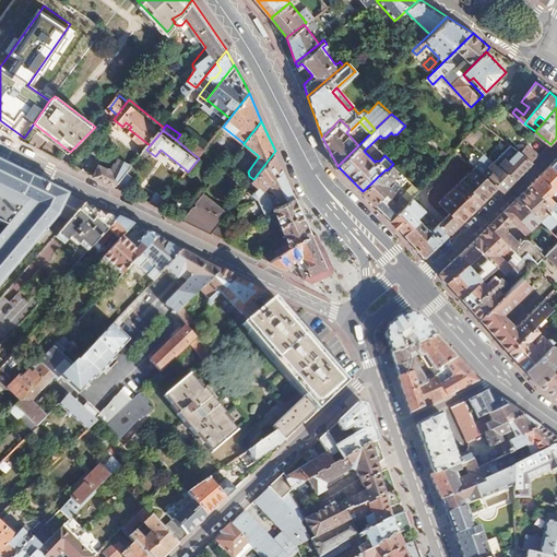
[(179,135),(176,140),(189,151),(192,146),(179,135)]
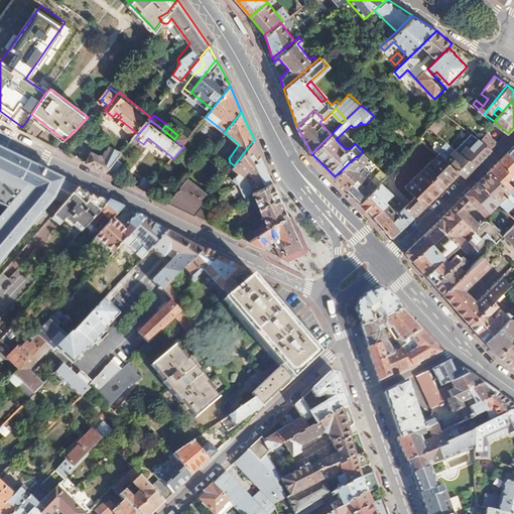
[(486,132),(480,138),(494,149),(500,142),(486,132)]
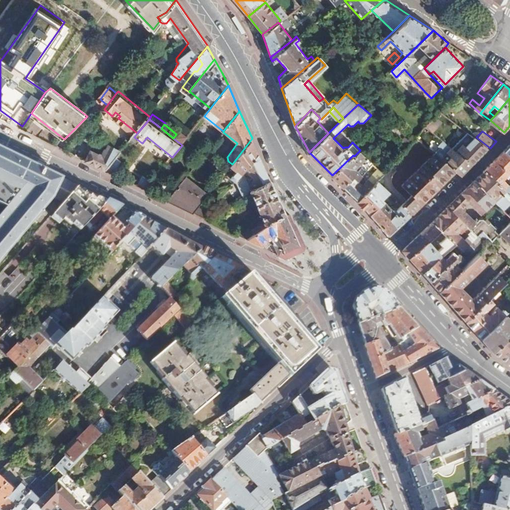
[(476,137),(471,133),(471,132),(462,141),(456,148),(459,150),(458,151),(473,165),(490,148),(476,137)]
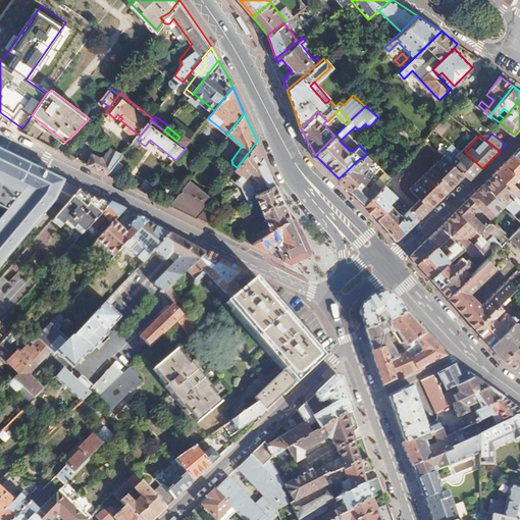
[(257,141),(237,167),(235,169),(239,172),(235,178),(241,184),(244,179),(249,173),(263,156),(257,141)]
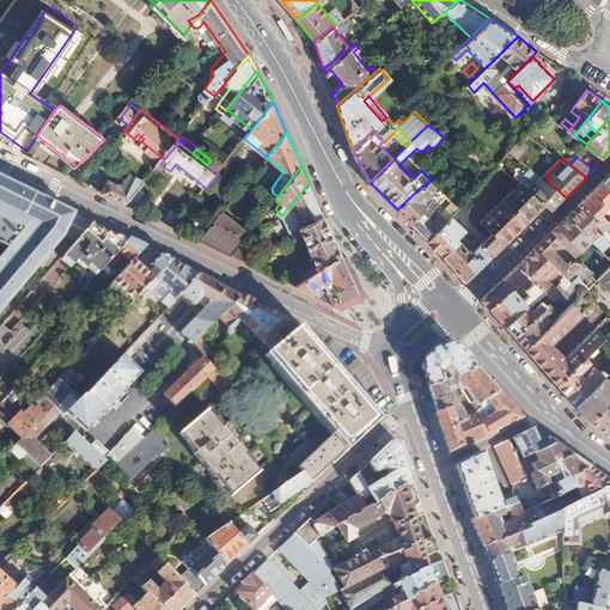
[(0,310),(61,237),(74,243),(93,220),(0,175),(0,310)]
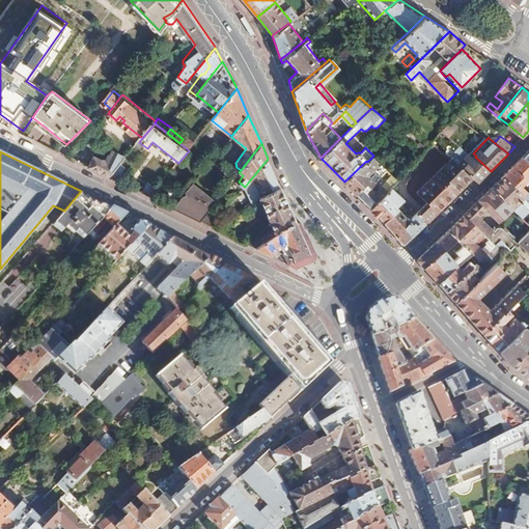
[(123,161),(116,155),(107,165),(99,160),(92,167),(112,176),(122,163),(123,161)]
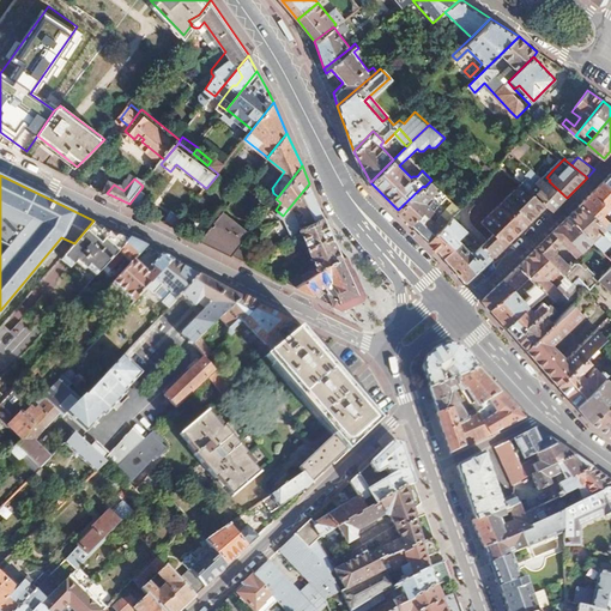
[(528,179),(524,183),(545,204),(552,210),(567,198),(549,181),(540,189),(528,179)]
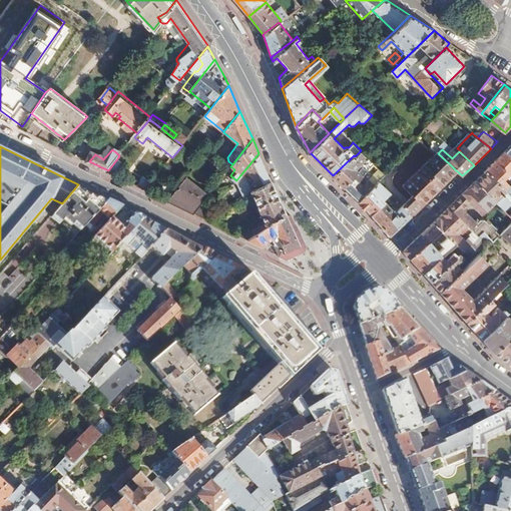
[(510,155),(505,149),(485,169),(510,194),(510,182),(505,177),(508,174),(510,175),(510,155)]
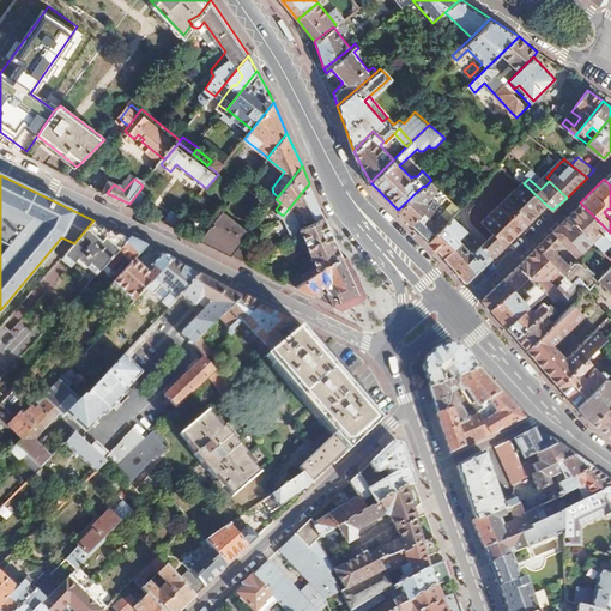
[(431,210),(447,194),(431,180),(424,187),(423,186),(398,210),(405,217),(411,223),(423,211),(427,216),(431,210)]
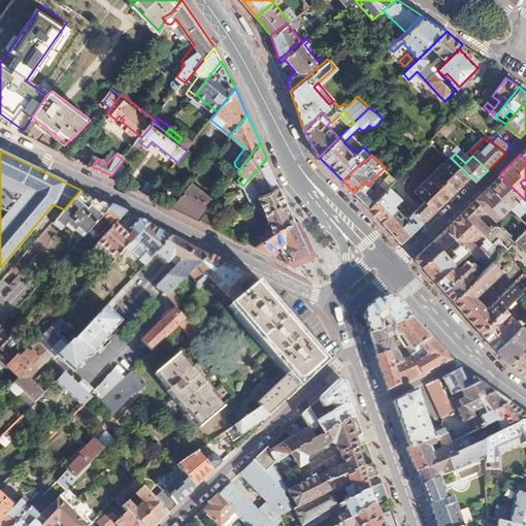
[(449,156),(415,189),(424,199),(414,209),(424,220),(469,175),(451,158),(449,156)]
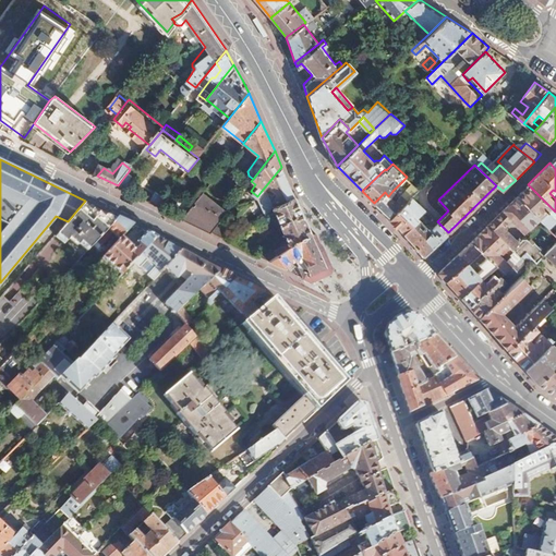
[(281,167),(266,185),(275,205),(294,195),(281,167)]
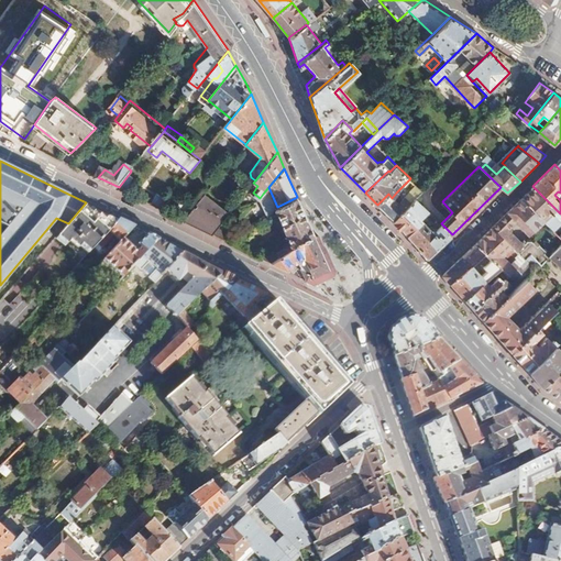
[(138,178),(130,173),(119,187),(128,191),(133,183),(138,178)]
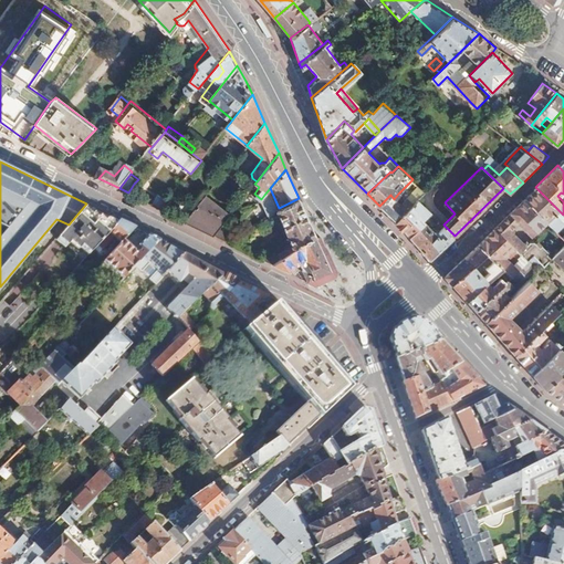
[(394,199),(390,195),(379,206),(395,222),(417,199),(425,190),(419,185),(405,199),(398,194),(394,199)]
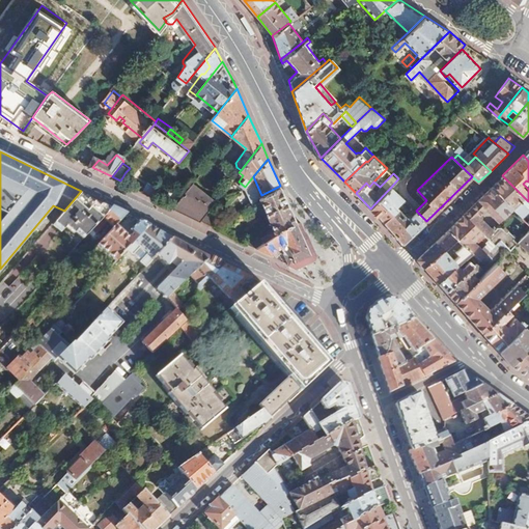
[(528,201),(502,175),(493,186),(512,206),(521,215),(528,209),(528,219),(527,220),(528,221),(528,201)]
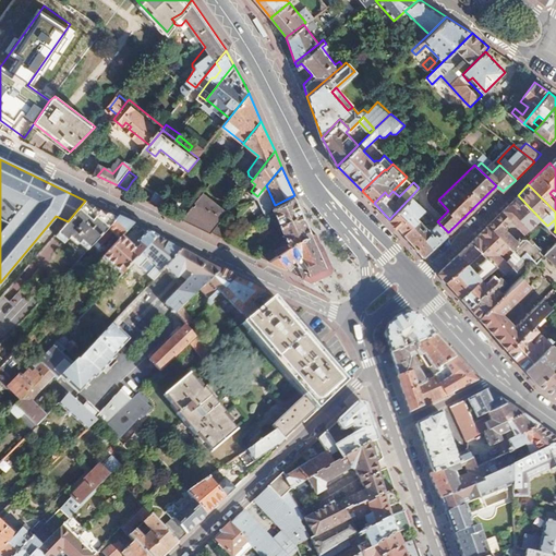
[(266,185),(261,192),(269,209),(274,206),(275,205),(266,185)]
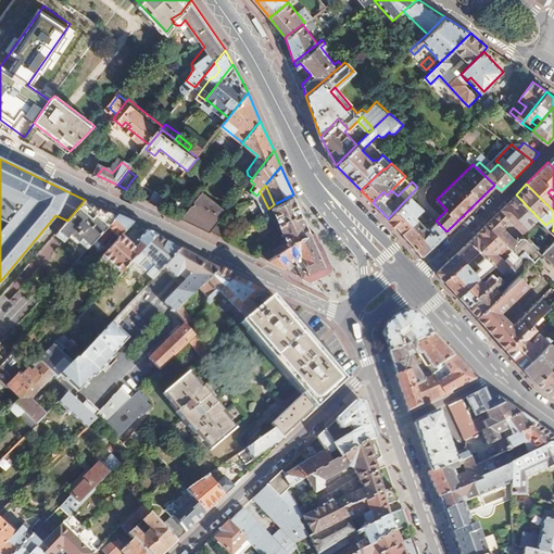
[(166,197),(159,191),(151,202),(160,205),(166,197)]
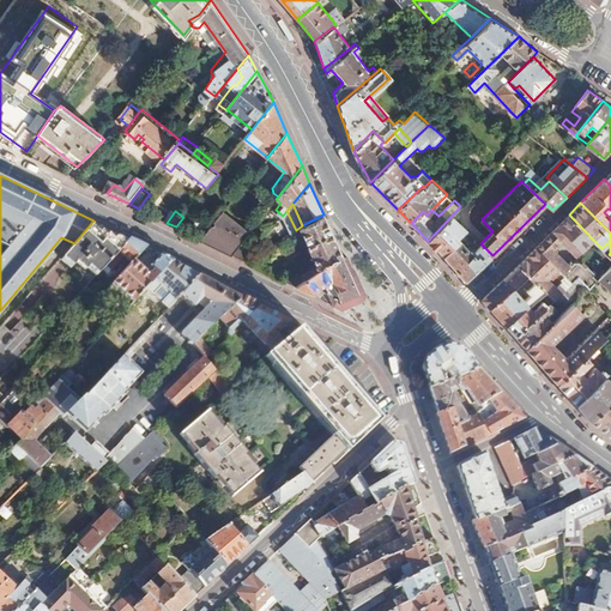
[(213,224),(215,225),(203,240),(234,255),(244,242),(250,234),(223,211),(213,224)]
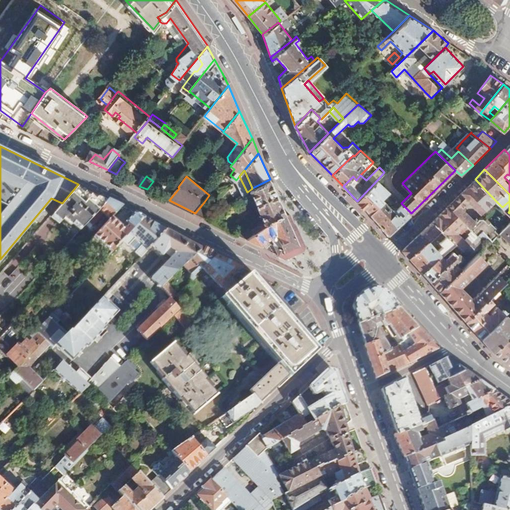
[(252,188),(251,189),(265,220),(254,228),(253,227),(241,235),(250,240),(285,214),(270,179),(252,188)]
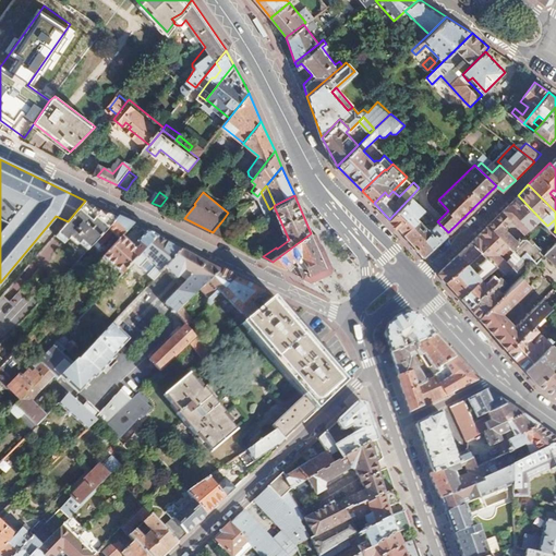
[(518,195),(487,225),(519,256),(521,255),(522,254),(526,251),(535,261),(544,251),(546,249),(530,233),(528,237),(522,237),(520,236),(518,238),(504,225),(511,217),(526,230),(539,217),(518,195)]
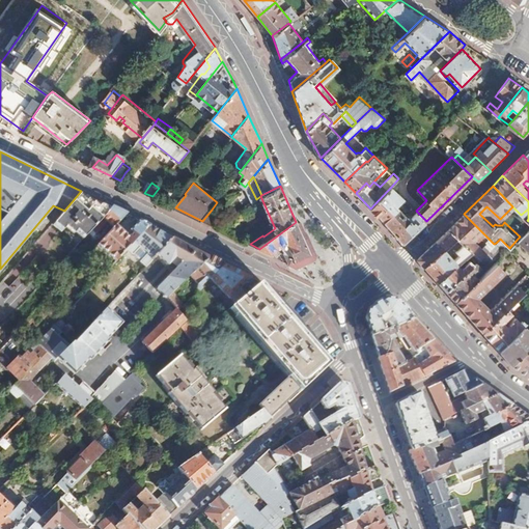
[(370,209),(404,244),(426,221),(416,211),(409,218),(395,204),(402,197),(391,187),(370,209)]
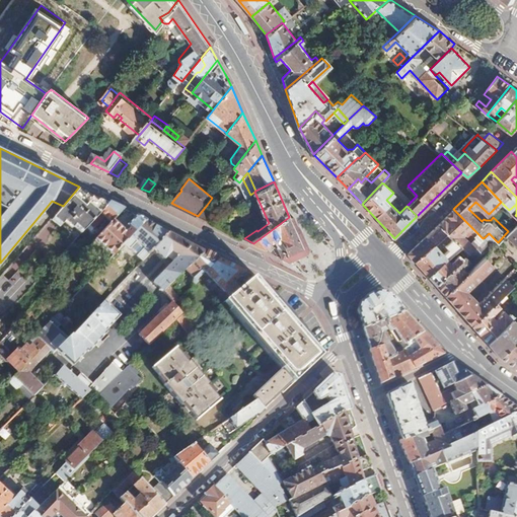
[(180,190),(173,185),(161,199),(171,203),(181,191),(180,190)]
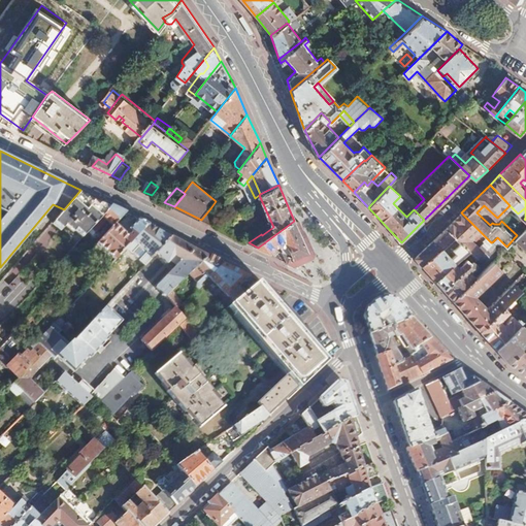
[(80,190),(64,209),(55,220),(63,227),(66,223),(81,237),(92,226),(111,205),(80,190)]
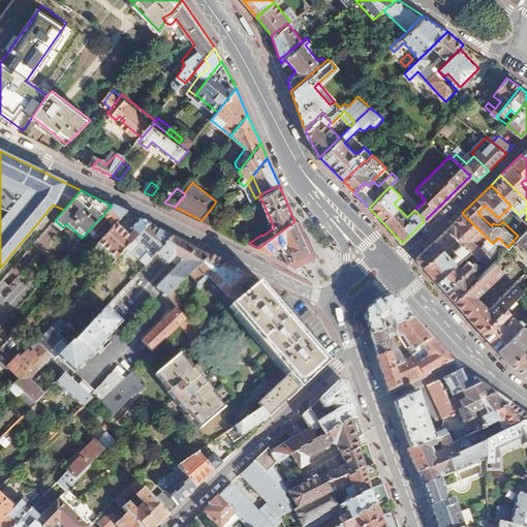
[(114,204),(112,206),(92,226),(96,230),(107,219),(114,225),(116,223),(127,211),(114,204)]
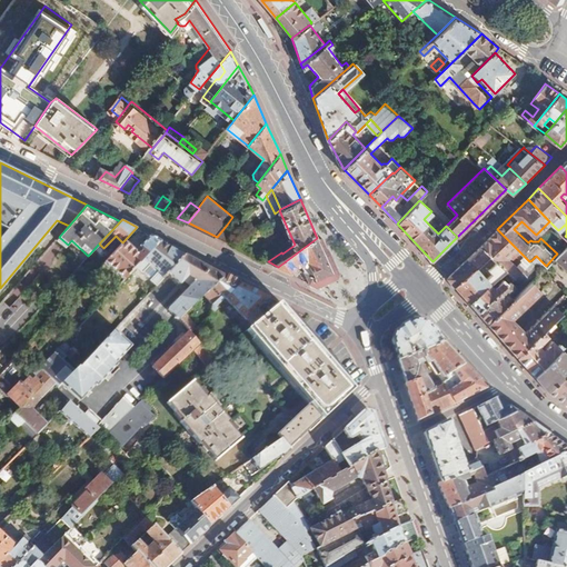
[(185,222),(181,229),(196,237),(198,229),(185,222)]
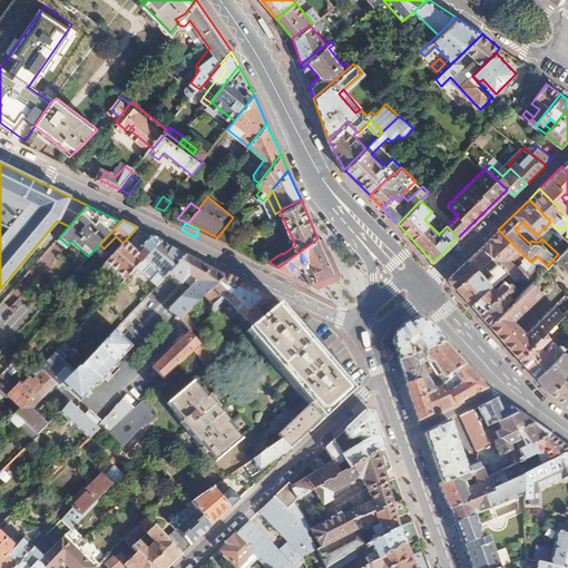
[(489,254),(506,270),(515,277),(530,262),(498,229),(480,246),(489,254)]
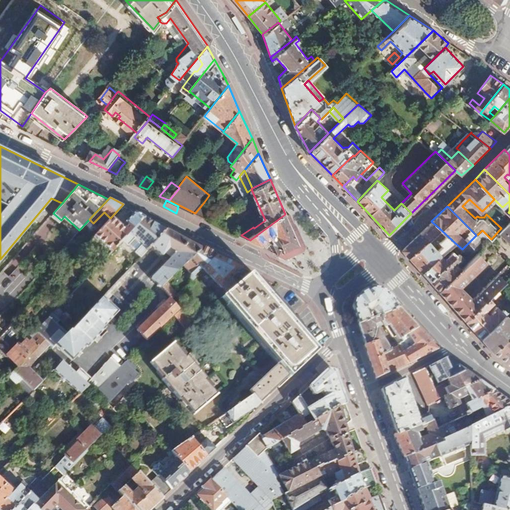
[(110,218),(94,235),(111,251),(125,237),(146,216),(136,211),(126,222),(128,224),(124,228),(112,216),(110,218)]
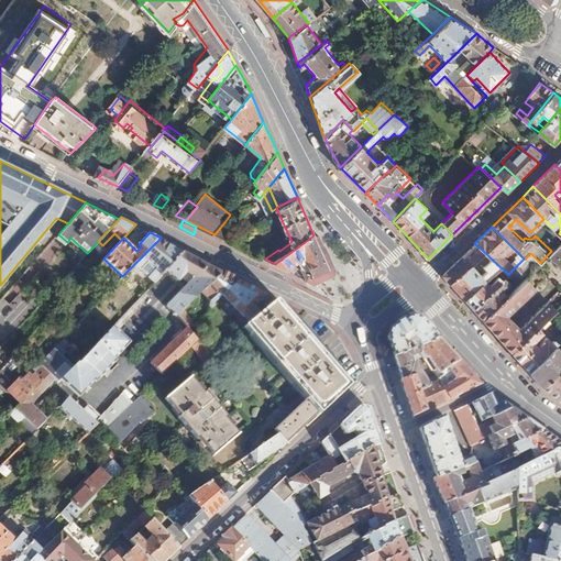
[(329,270),(314,235),(275,264),(290,272),(301,263),(303,264),(304,264),(305,267),(304,268),(309,281),(310,281),(329,270)]
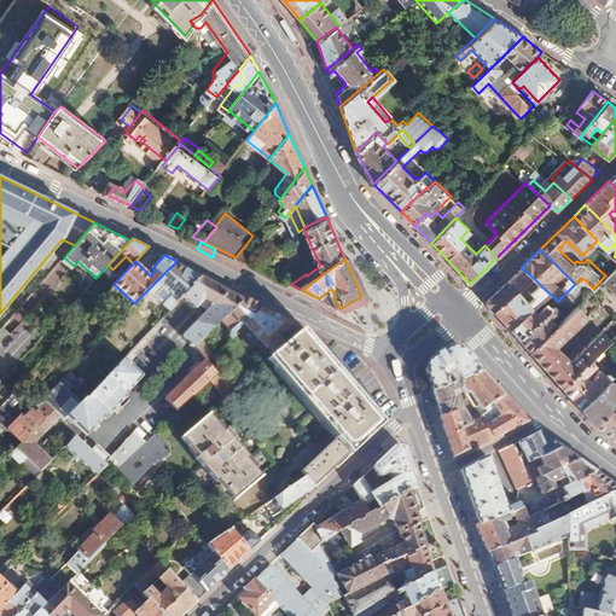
[(158,294),(167,284),(174,292),(166,301),(173,307),(185,294),(203,275),(176,261),(151,286),(158,294)]
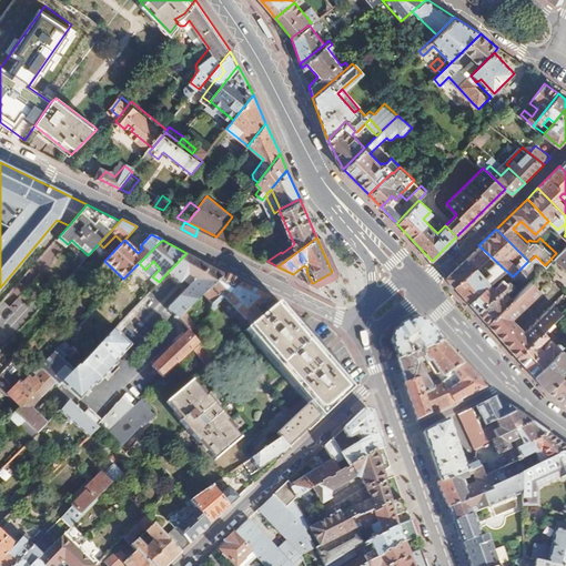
[(556,253),(554,255),(565,266),(565,244),(556,253)]
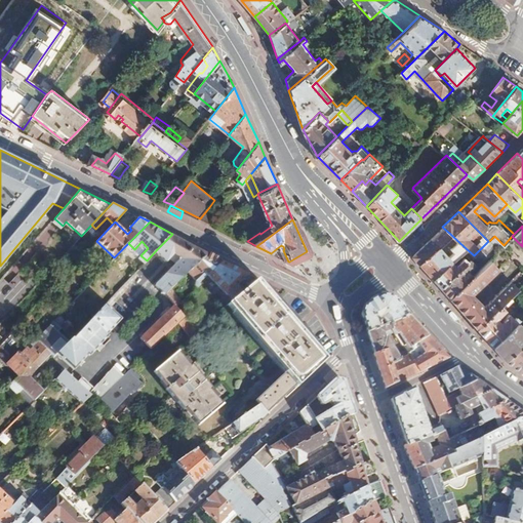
[(450,234),(442,227),(412,255),(419,264),(438,246),(450,234)]
